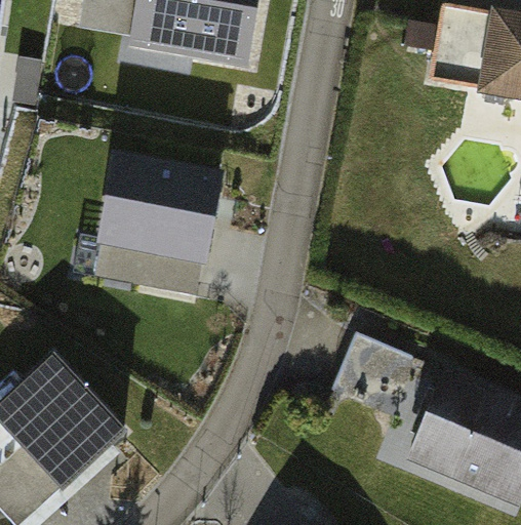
[(82,0),(78,28),(241,55),(250,0),(82,0)]
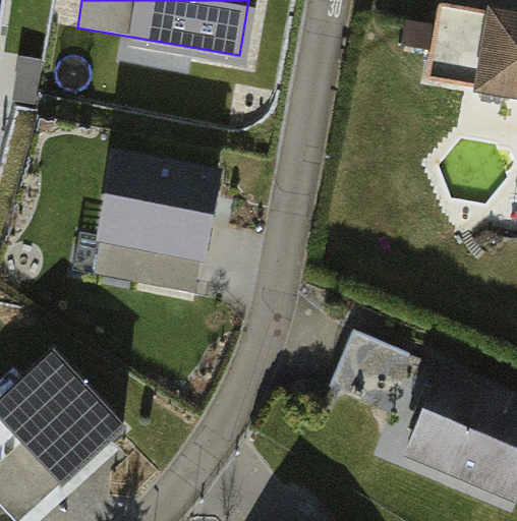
[(479,72),(481,0),(447,0),(445,70),(479,72)]
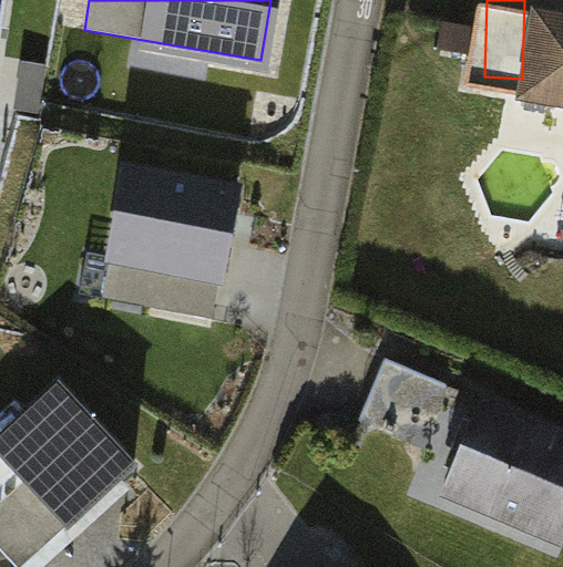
[(562,20),(533,16),(521,99),(562,104),(562,20)]
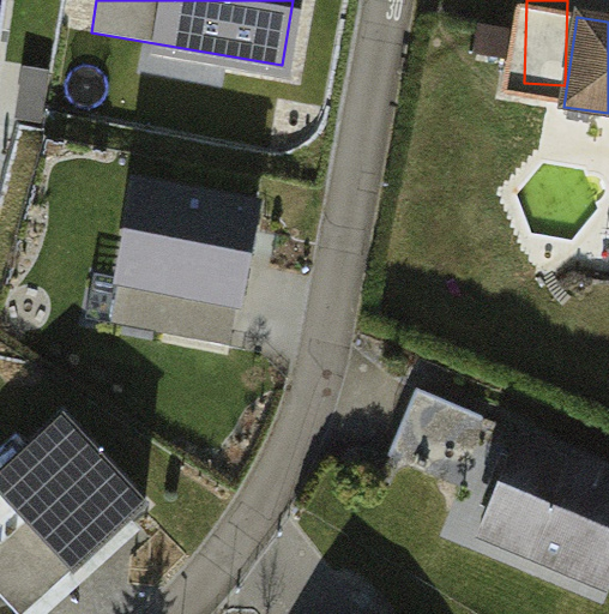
[(140,187),(113,321),(225,344),(253,210),(140,187)]
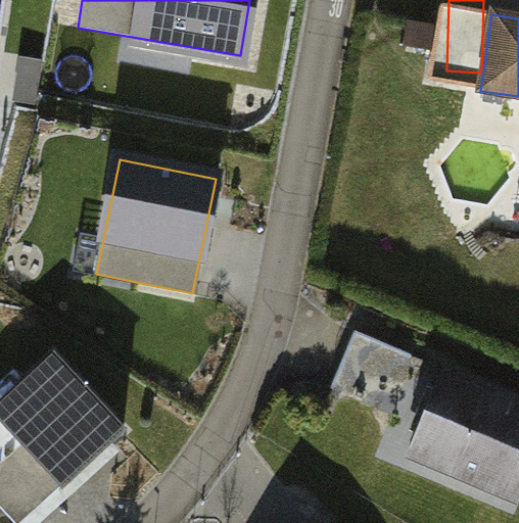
[(429,363),(369,337),(343,395),(404,421),(429,363)]
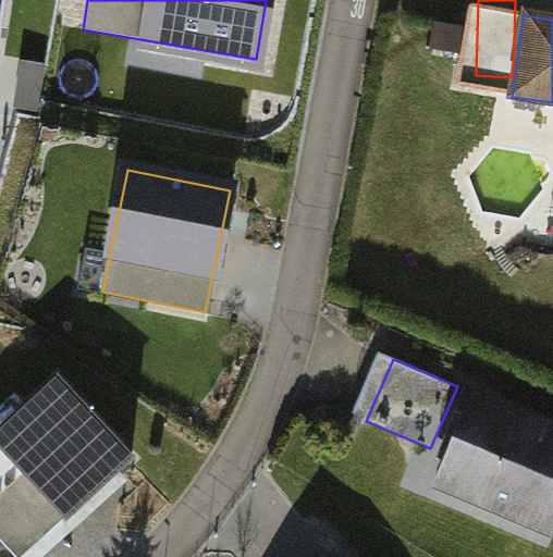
[(0,444),(61,512),(127,454),(56,373),(0,422),(0,444)]
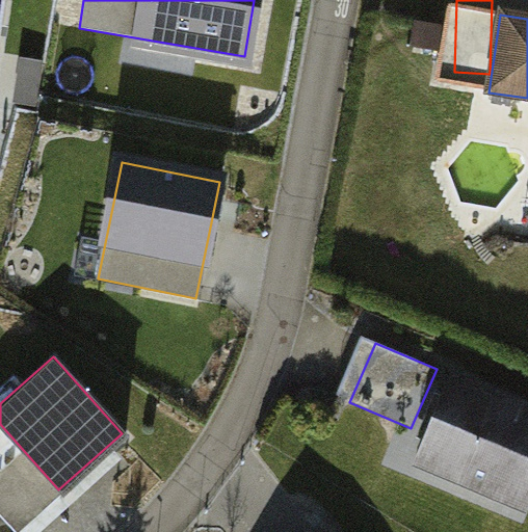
[(527,511),(527,409),(448,377),(408,472),(524,521),(527,511)]
